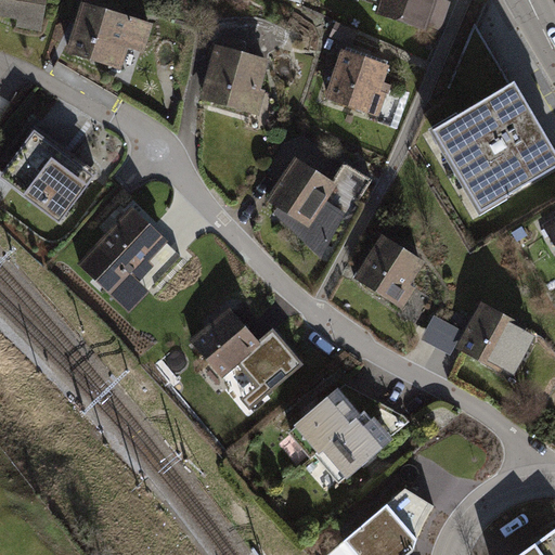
[(44,0),(0,0),(0,15),(15,18),(13,26),(40,30),(44,0)]
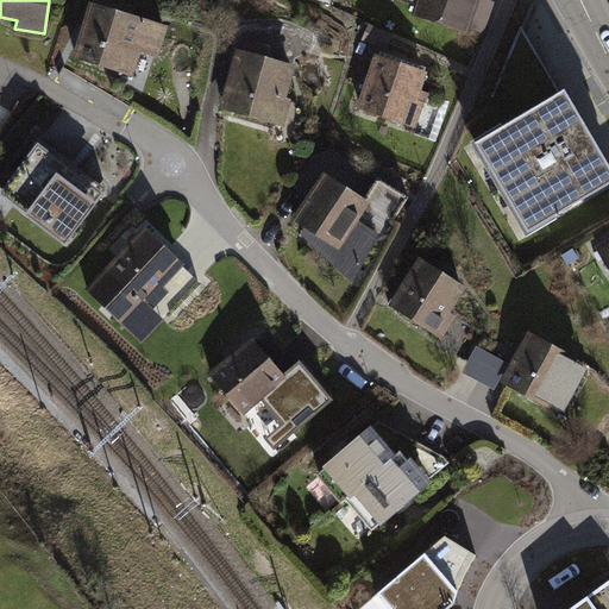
[(88,0),(70,57),(133,76),(140,49),(157,55),(169,23),(88,0)]
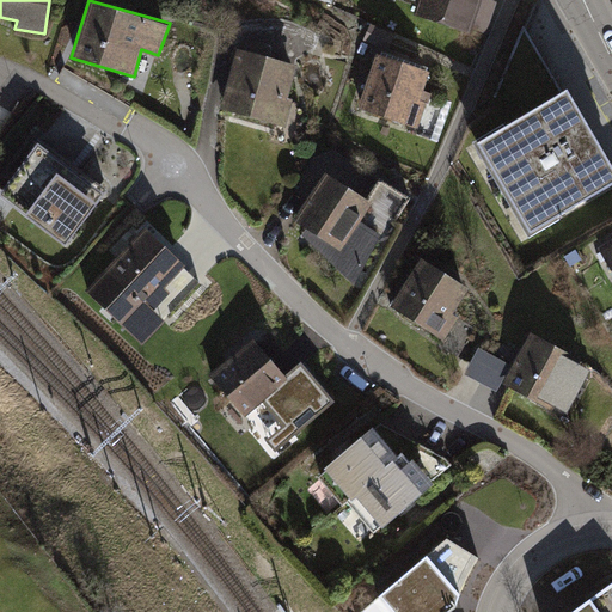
[(415,0),(415,4),(411,11),(470,34),(472,26),(488,34),(499,1),(495,0),(415,0)]
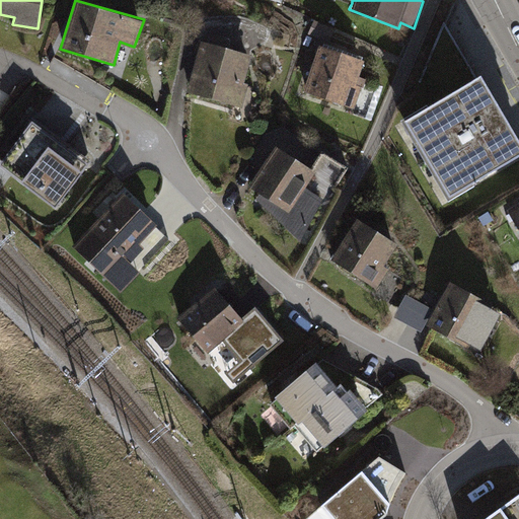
[(252,53),(200,39),(187,90),(242,106),(248,83),(243,81),(252,53)]
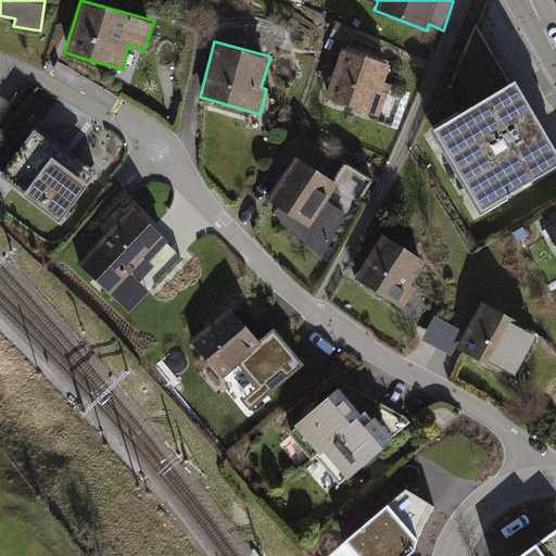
[(392,62),(341,47),(324,96),(381,115),(392,83),(384,80),(392,62)]
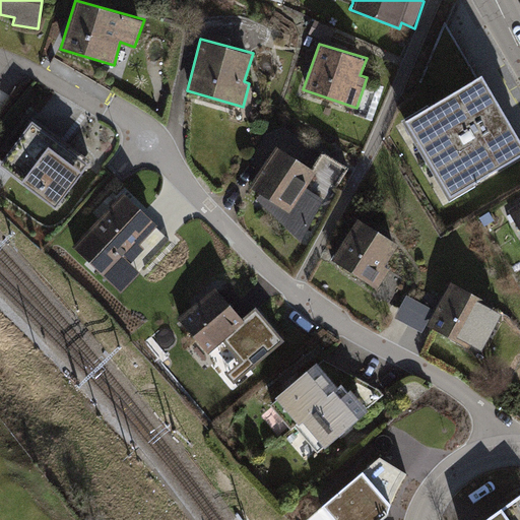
[(519,137),(481,71),(403,118),(449,201),(519,159),(519,137)]
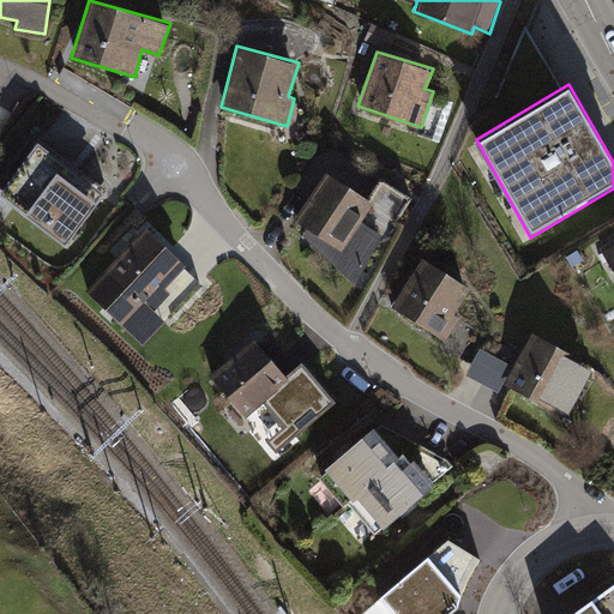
[(107,191),(36,139),(1,192),(66,241),(107,191)]
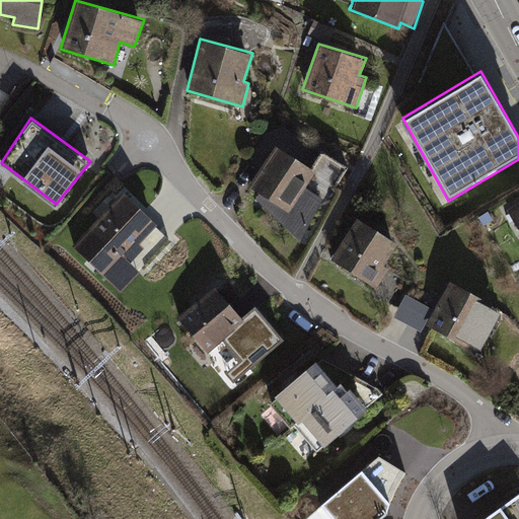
[(312,166),(275,144),(247,191),(300,238),(323,198),(306,186),(312,175),(335,190),(350,167),(322,149),(312,166)]
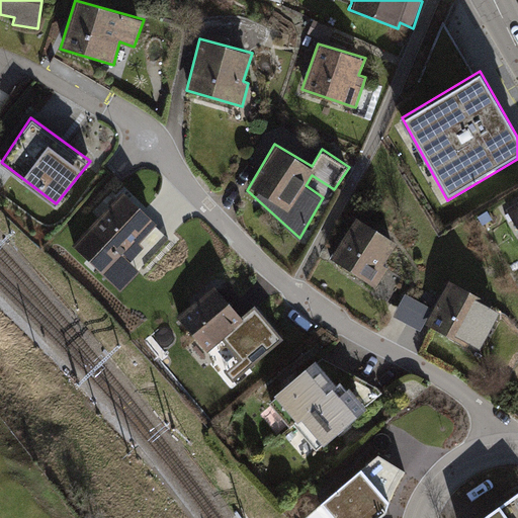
[(155,223),(122,191),(72,243),(104,275),(117,287),(136,269),(122,256),(155,223)]
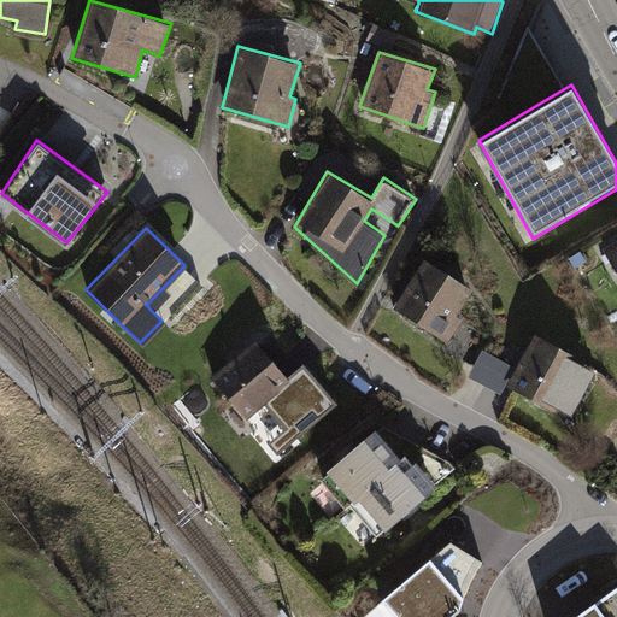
[(616,239),(601,248),(616,272),(616,239)]
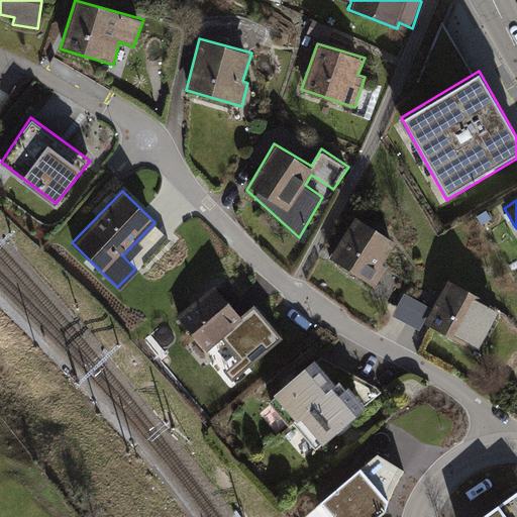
[(355,216),(328,257),(375,288),(388,268),(383,265),(397,241),(355,216)]
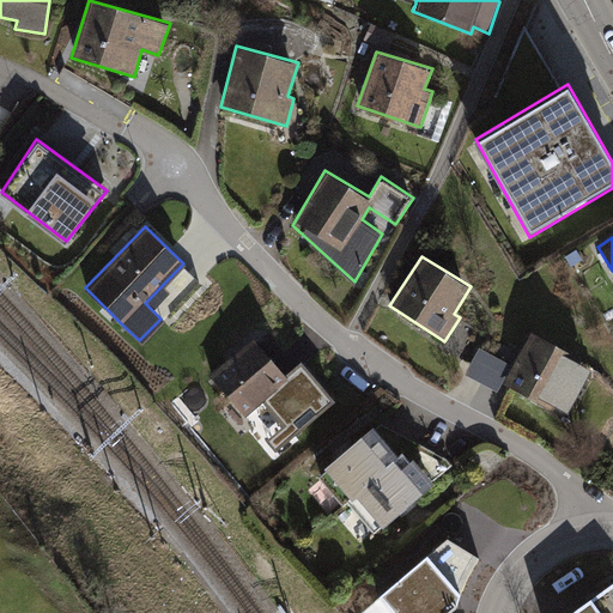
[(530,329),(504,383),(560,413),(574,388),(568,386),(583,360),(530,329)]
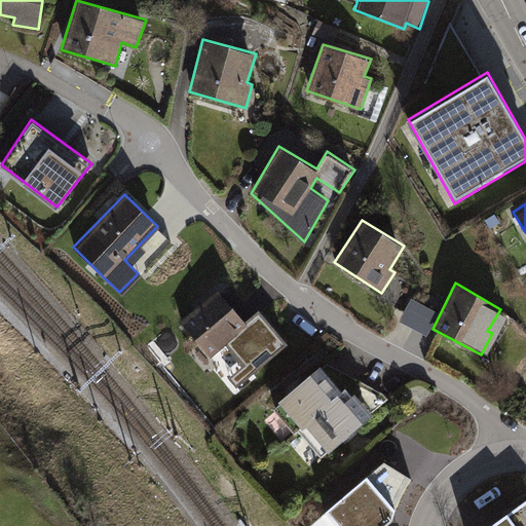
[(221,286),(185,316),(221,359),(238,345),(232,338),(251,322),(221,286)]
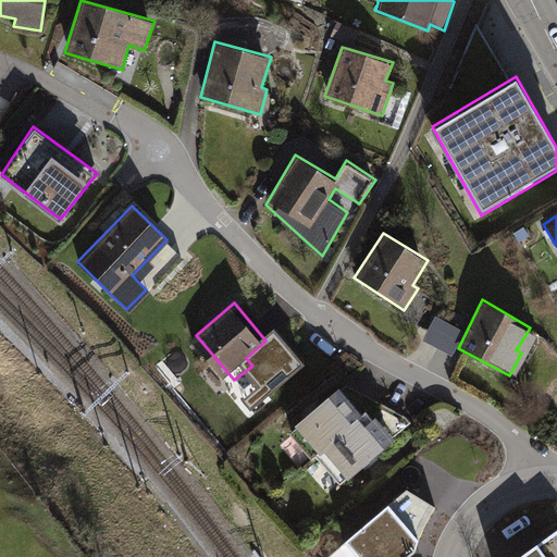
[(438,313),(425,338),(450,350),(462,325),(438,313)]
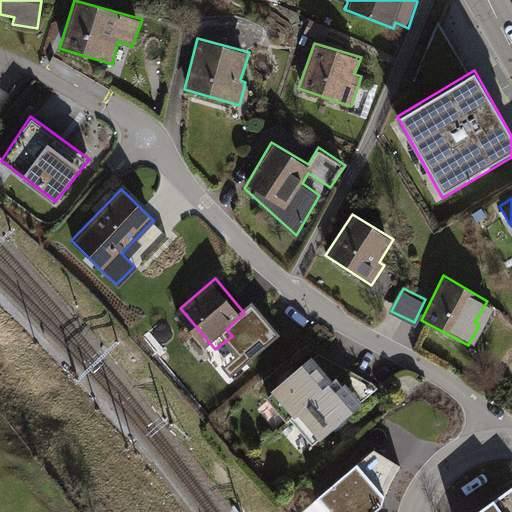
[(346,388),(313,353),(265,390),(309,445),(370,395),(359,379),(346,388)]
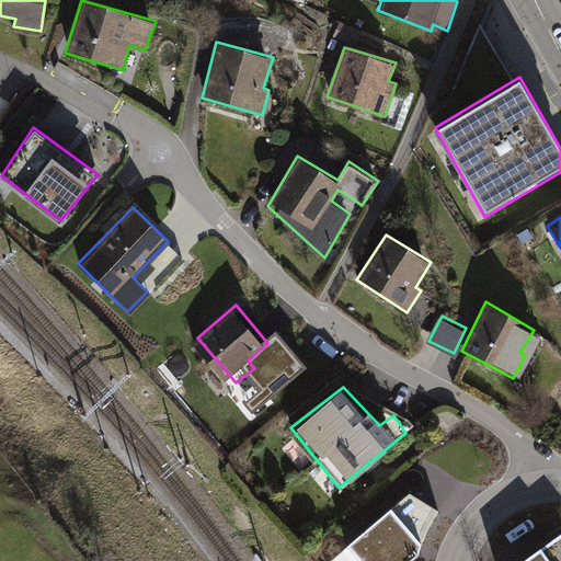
[(438,512),(410,494),(348,546),(361,560),(402,560),(422,546),(428,528),(438,512)]
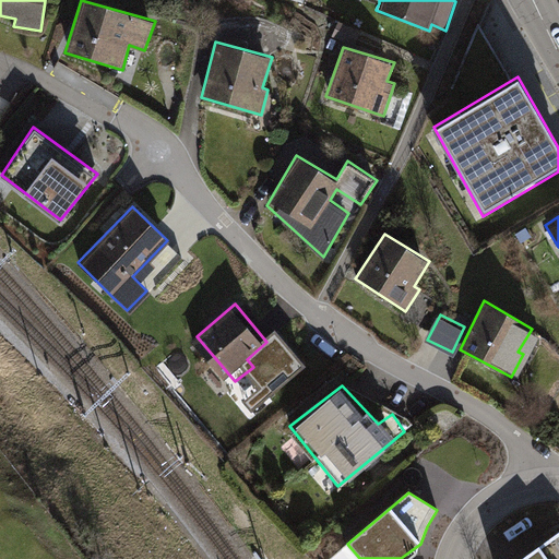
[(558,558),(558,528),(516,558),(558,558)]
